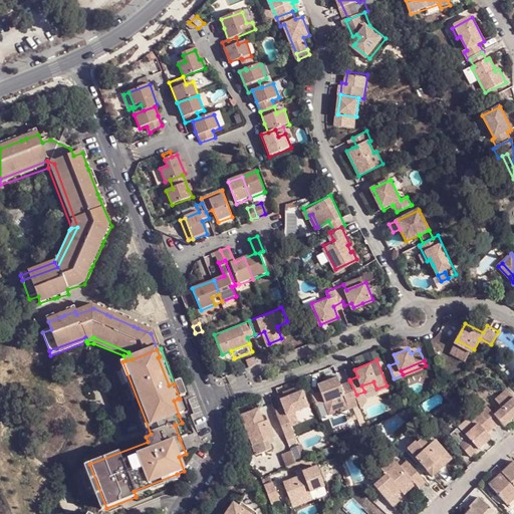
[(356,395),(350,381),(340,384),(336,376),(317,384),(324,403),(343,396),(348,409),(353,406),(357,417),(363,415),(356,395)]
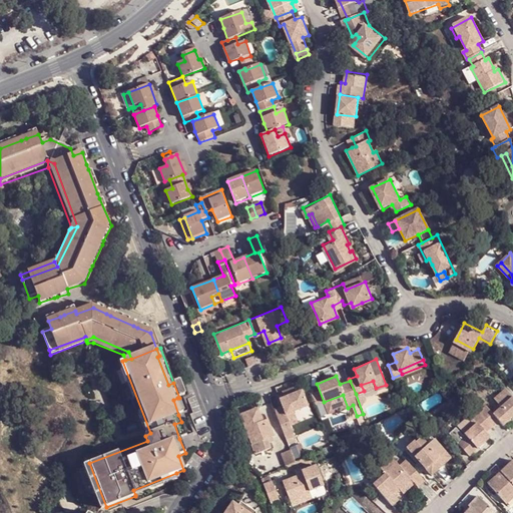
[(178,381),(173,383),(179,398),(184,396),(178,381)]
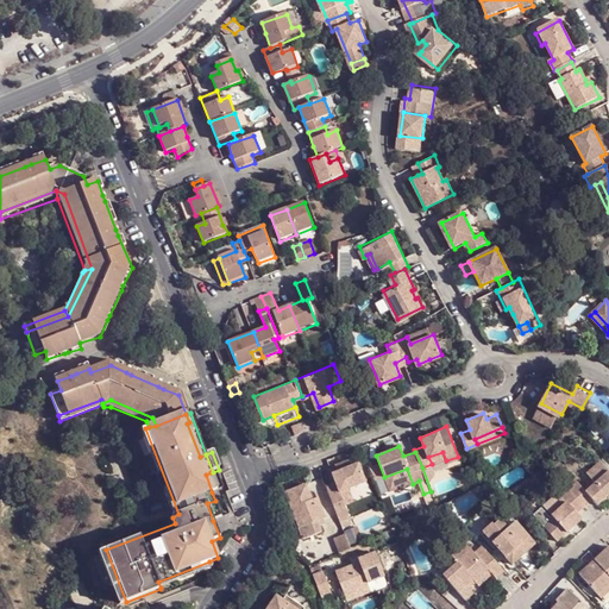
[(569,488),(585,506),(594,496),(598,502),(608,493),(608,465),(602,458),(589,470),(597,479),(588,489),(579,478),(569,488)]
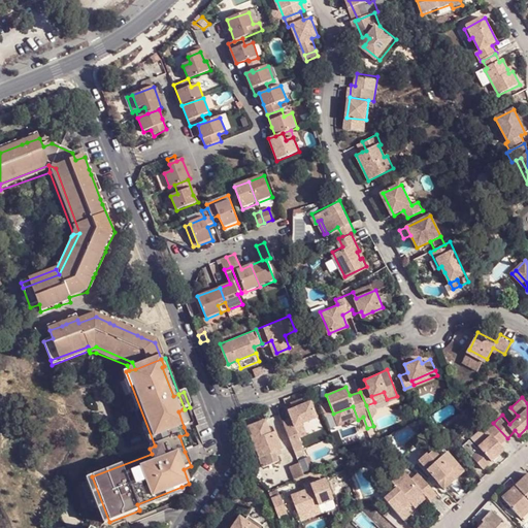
[(283,420),(297,455),(305,452),(302,447),(304,447),(294,424),(316,415),(309,398),(287,408),(290,417),(283,420)]
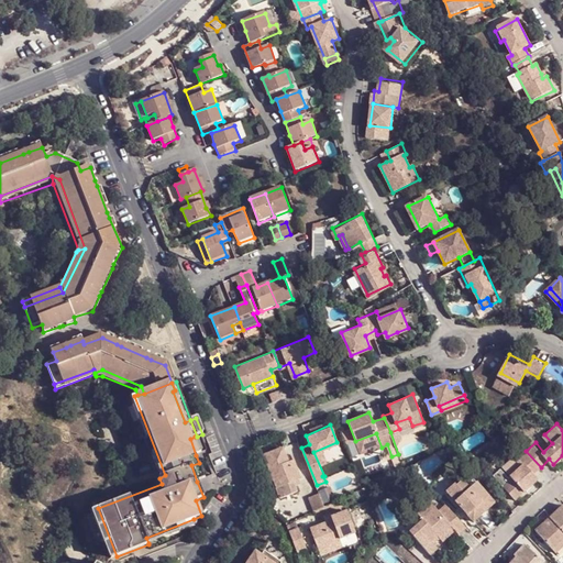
[(201,453),(195,437),(190,439),(196,455),(201,453)]
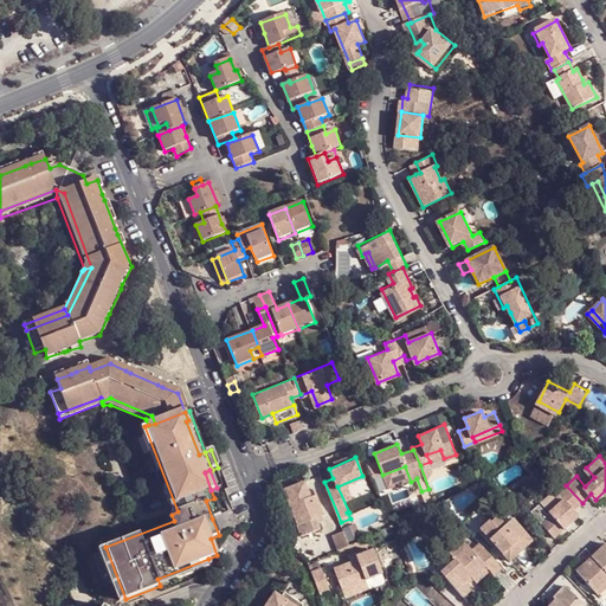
[(304,523),(324,514),(318,498),(313,500),(310,496),(304,481),(283,489),(294,513),(298,511),(304,523)]
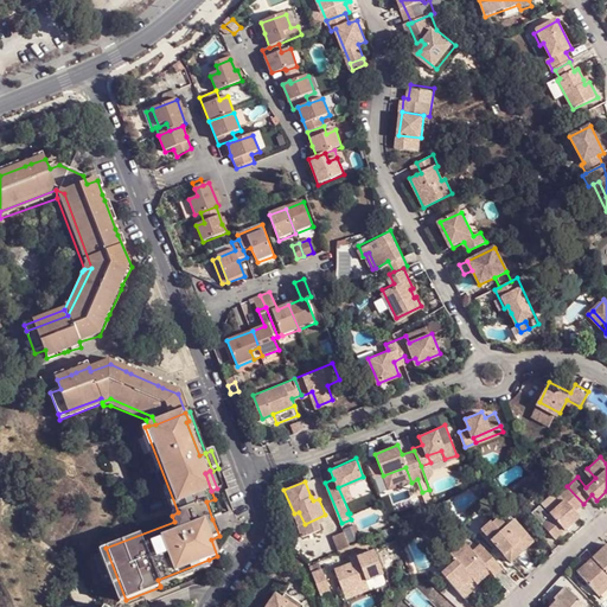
[(583,513),(577,509),(583,504),(567,486),(562,491),(567,497),(550,512),(542,504),(535,511),(557,537),(583,513)]
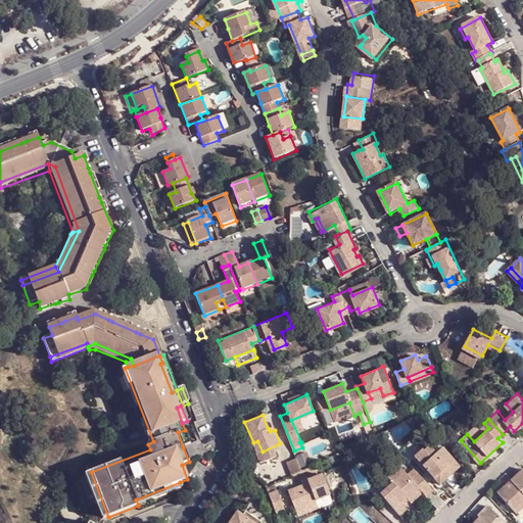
[(185,430),(178,432),(183,447),(190,445),(185,430)]
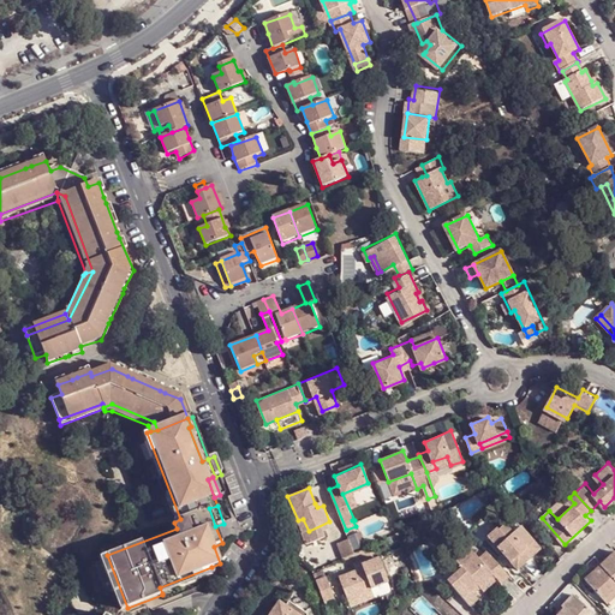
[(298,520),(303,533),(309,531),(303,519),(298,520)]
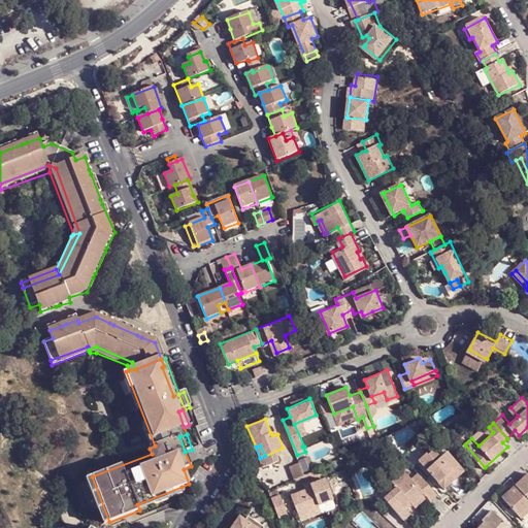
[(439,456),(447,450),(443,446),(437,453),(439,456)]
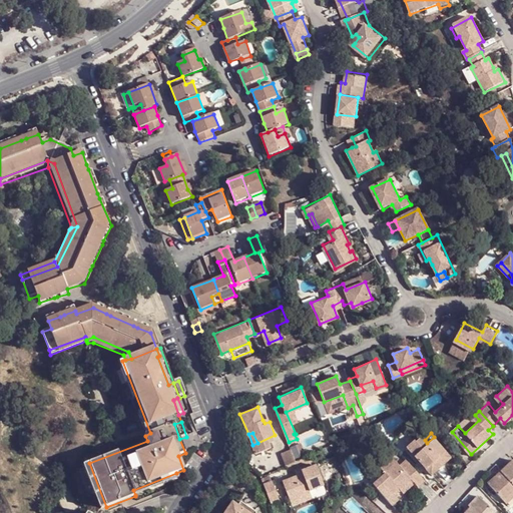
[(433,472),(452,455),(434,437),(427,443),(425,440),(421,436),(417,440),(415,439),(408,445),(433,472)]
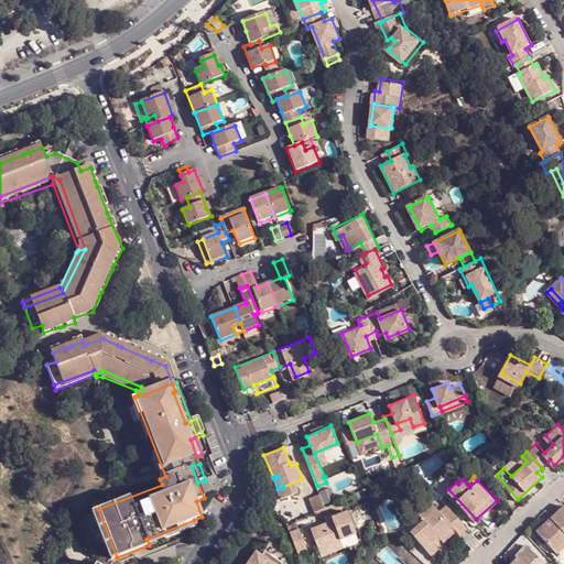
[(313,510),(336,502),(332,490),(310,498),(313,510)]
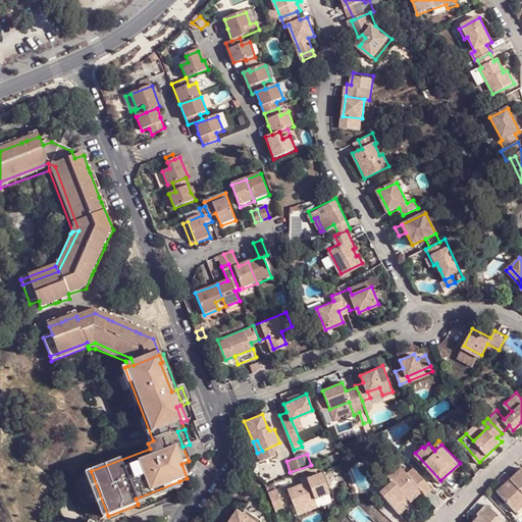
[(427,493),(434,486),(416,467),(409,473),(405,469),(381,491),(401,513),(407,507),(404,502),(401,500),(407,494),(408,494),(420,484),(423,488),(427,493)]
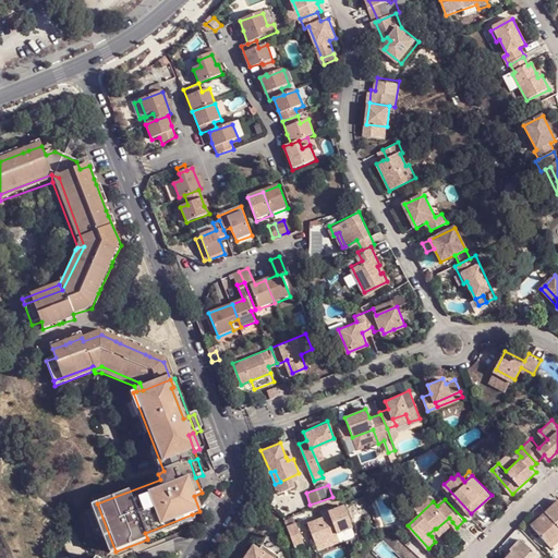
[(557,500),(545,513),(547,516),(544,518),(542,517),(531,526),(548,545),(557,535),(557,500)]
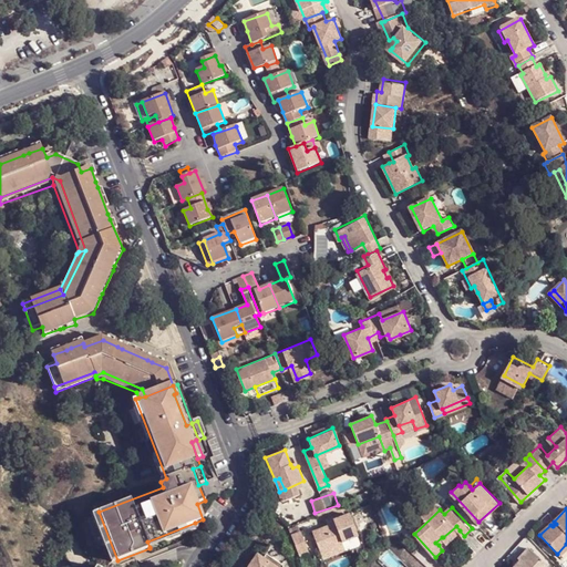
[(99,512),(93,514),(112,563),(117,560),(99,512)]
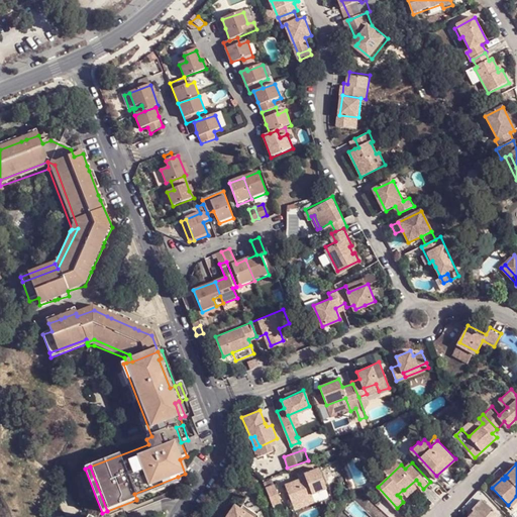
[(293,506),(313,498),(311,495),(326,490),(318,470),(309,473),(304,475),(305,479),(299,481),(285,486),(293,506)]
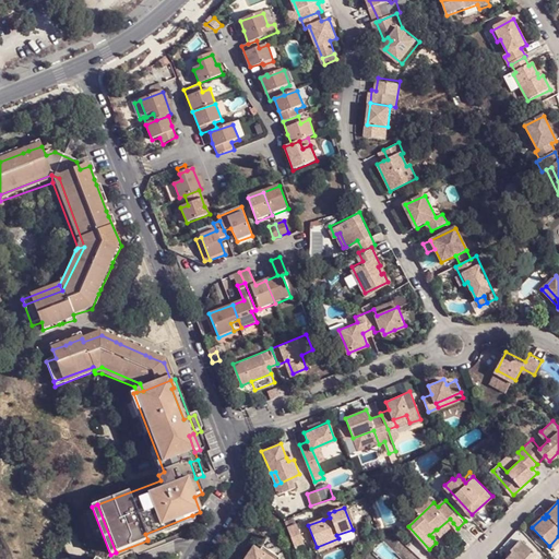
[(333,508),(321,512),(323,520),(330,518),(329,513),(334,511),(333,508)]
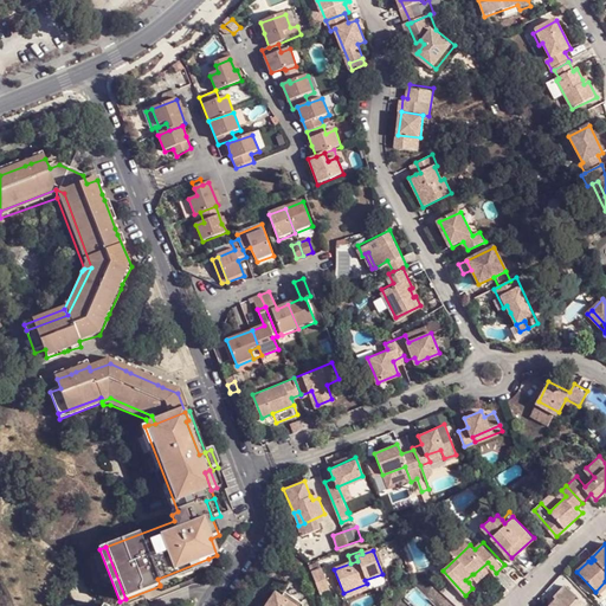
[(160,585),(211,565),(208,559),(158,579),(160,585)]
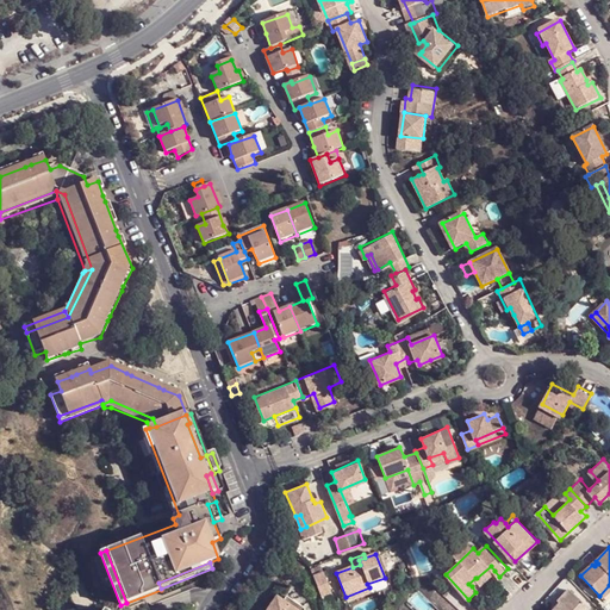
[(478,580),(481,584),(495,571),(491,566),(477,578),(475,578),(468,584),(472,586),(478,580)]
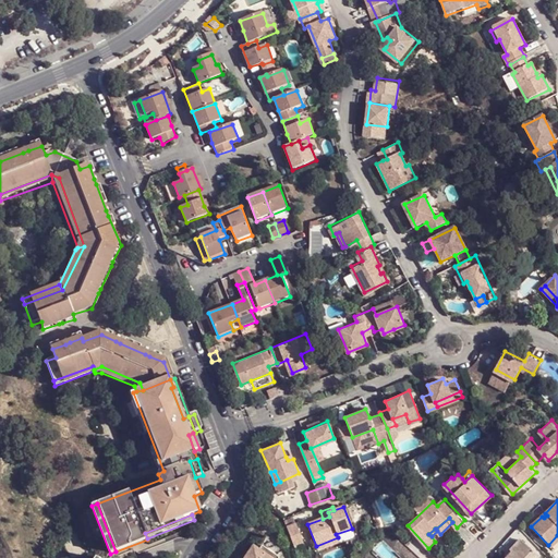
[(293,524),(286,529),(294,548),(303,545),(293,524)]
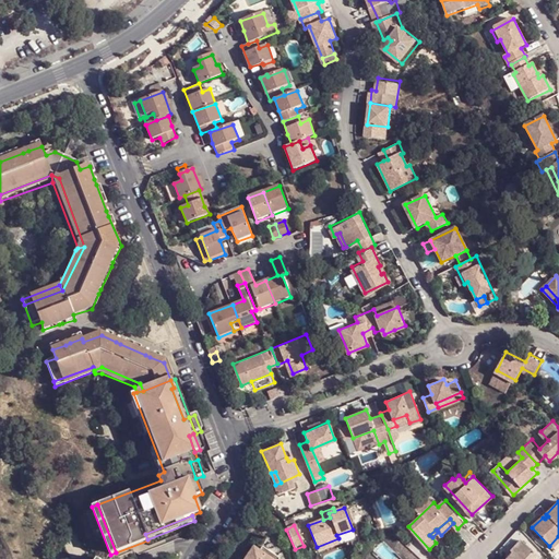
[(551,549),(558,542),(558,536),(549,546),(551,549)]
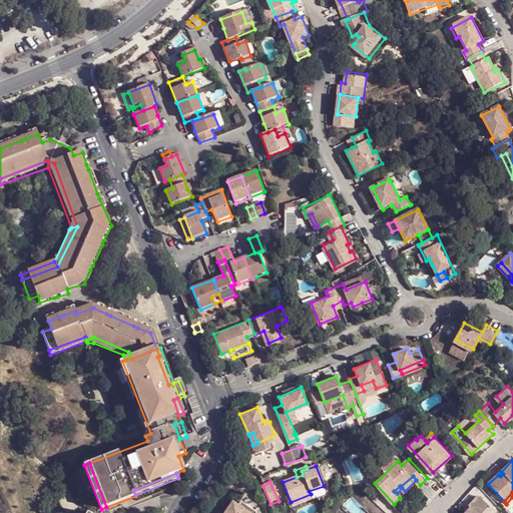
[(311,494),(291,502),(293,507),(313,499),(311,494)]
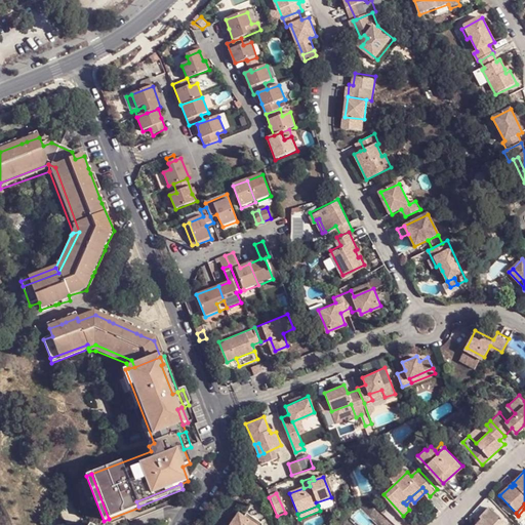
[(501,524),(505,522),(488,508),(479,518),(481,519),(476,524),(501,524)]
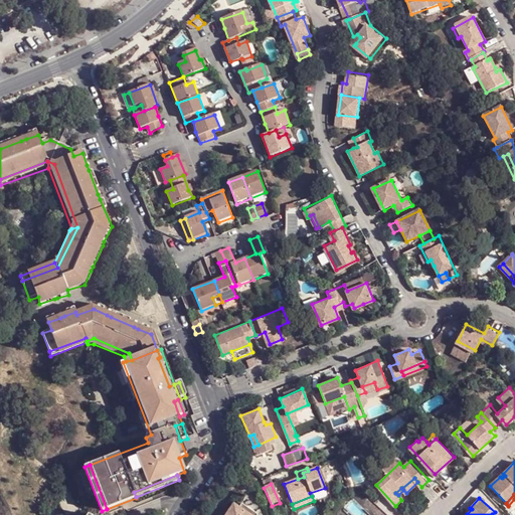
[(226,514),(252,514),(239,506),(236,511),(231,508),(226,514)]
